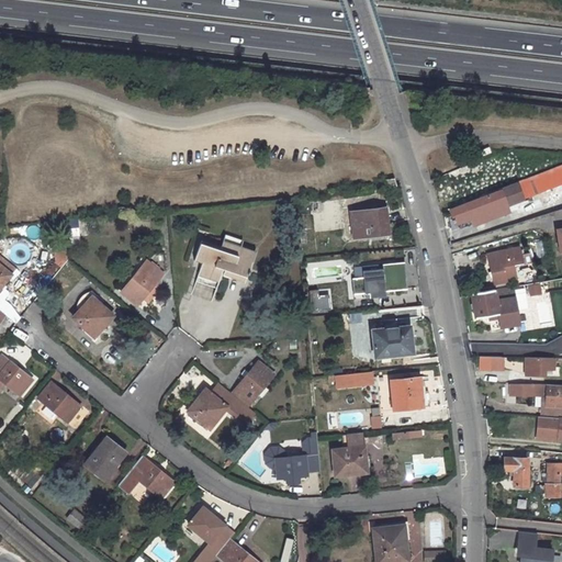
[(479,224),(508,211),(506,206),(561,183),(561,165),(489,193),(489,195),(451,210),(456,222),(474,214),(479,224)]
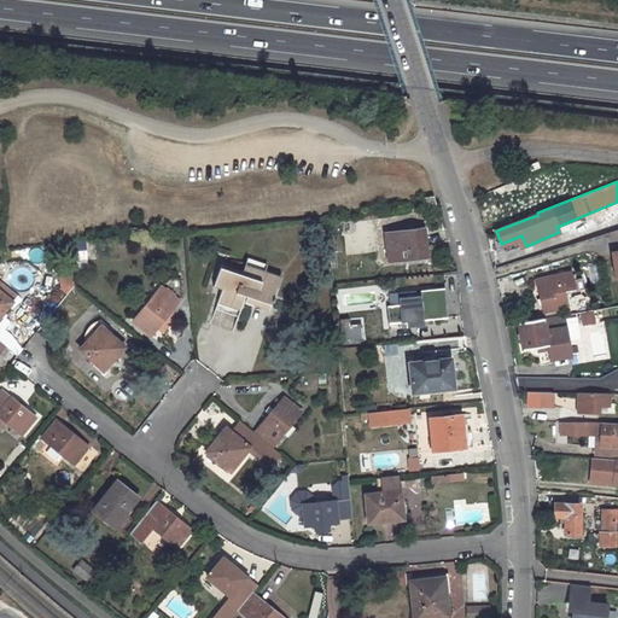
[(427,257),(423,231),(388,235),(392,262),(427,257)]
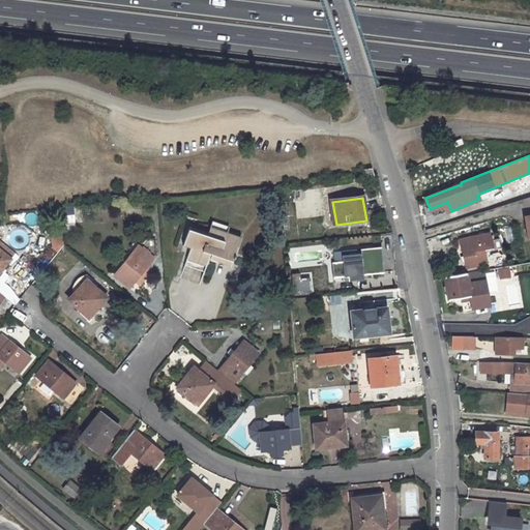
[(529,209),(518,211),(521,236),(529,235),(529,209)]
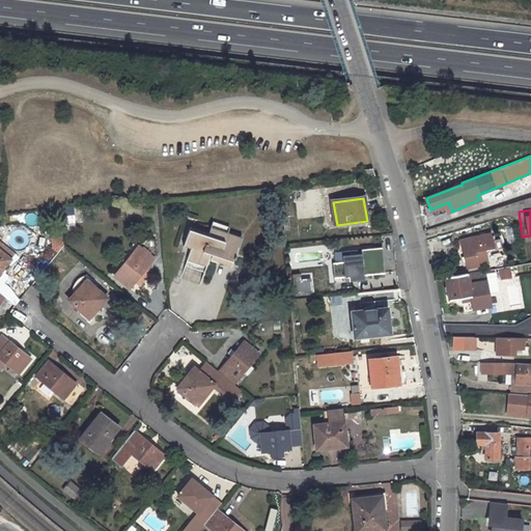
[(514,242),(513,227),(503,227),(504,242),(514,242)]
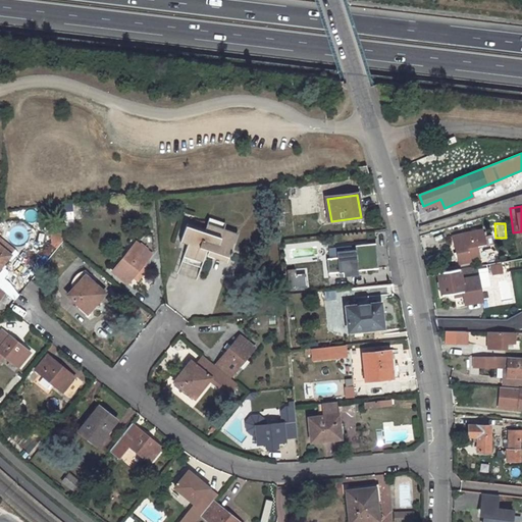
[(207,251),(209,251),(216,253),(219,244),(230,248),(231,249),(233,245),(237,235),(207,225),(205,230),(187,224),(180,242),(188,244),(183,258),(202,265),(207,251)]
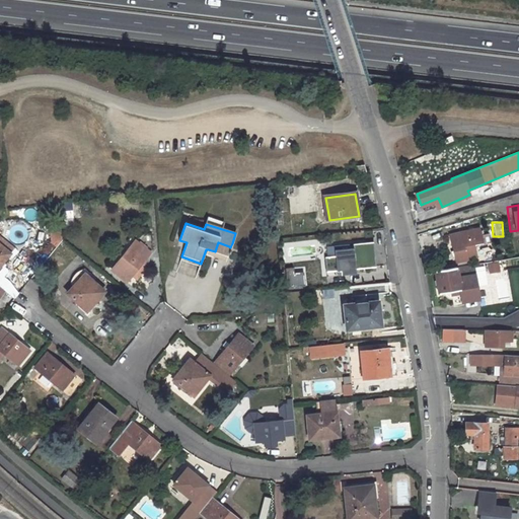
[(482,235),(479,228),(451,234),(454,250),(451,251),(453,257),(458,255),(459,262),(476,257),(474,245),(491,241),(489,233),(482,235)]
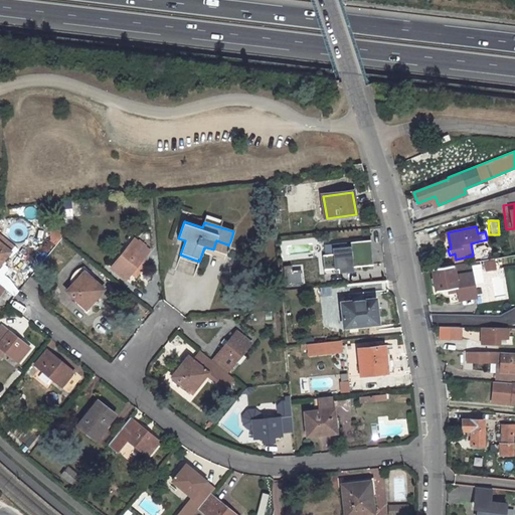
[(0,243),(10,252),(13,248),(0,236),(0,243)]
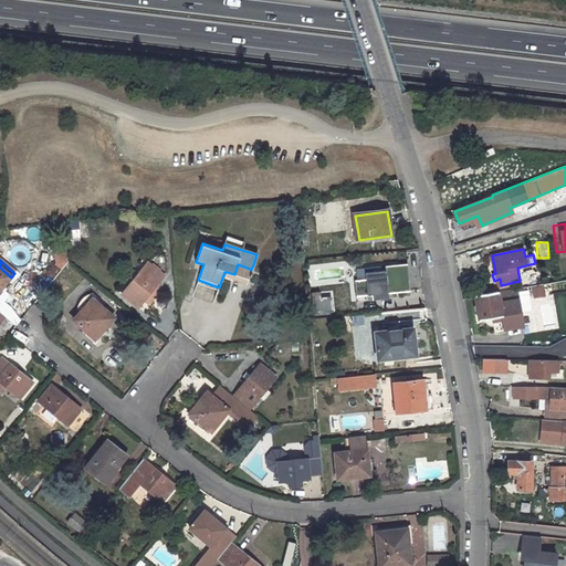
[(381,263),(384,292),(406,290),(405,262),(381,263)]
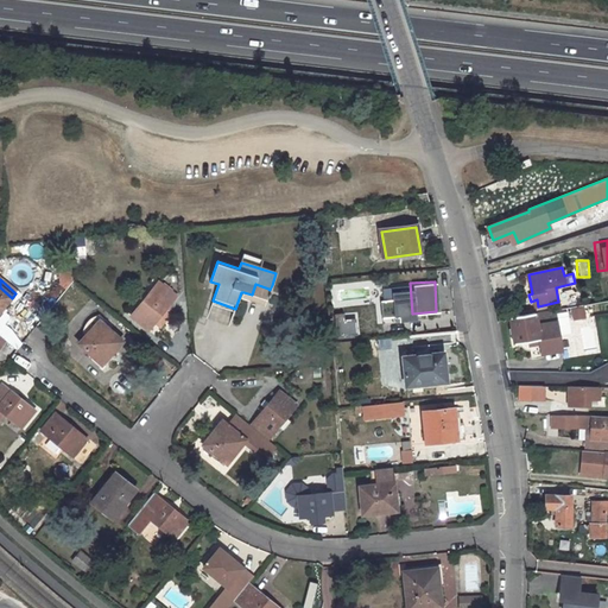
[(169,306),(176,297),(159,283),(131,317),(149,331),(154,323),(162,315),(168,318),(173,310),(169,306)]
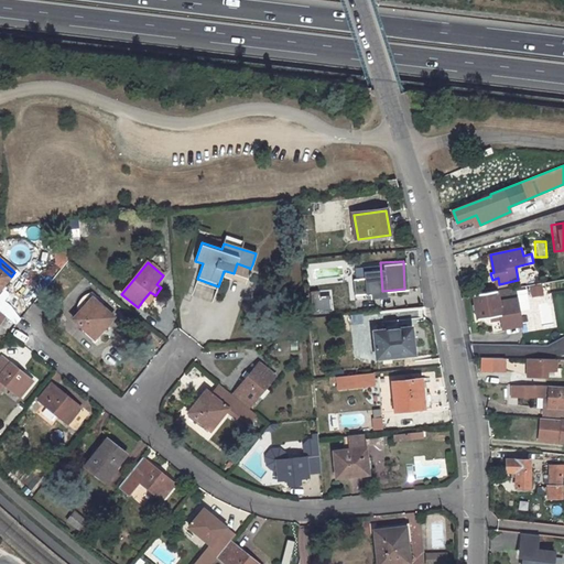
[(249,268),(237,263),(234,273),(241,277),(247,279),(250,269),(249,268)]
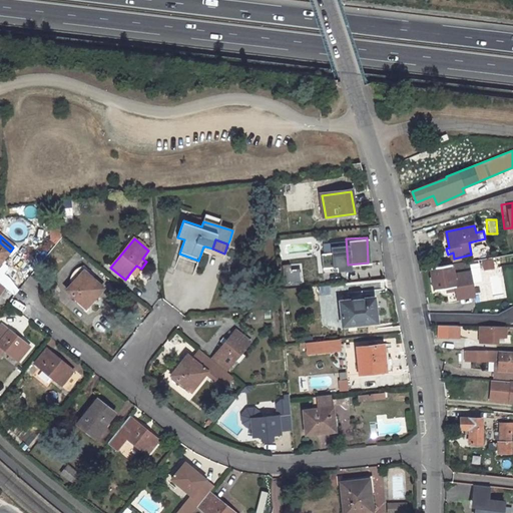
[(0,264),(10,251),(0,242),(0,264)]
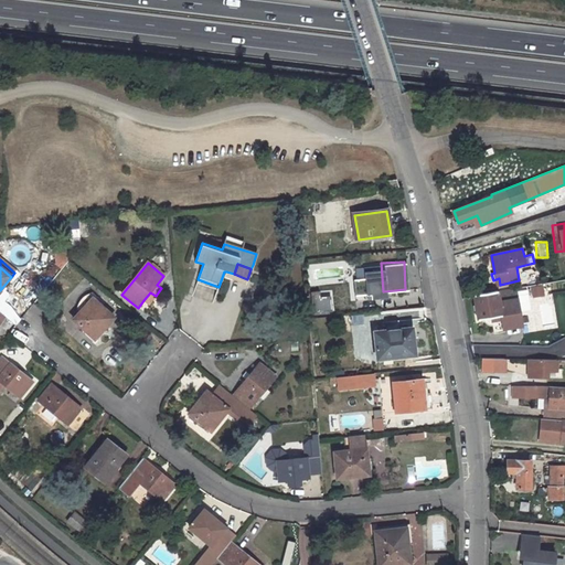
[(359,268),(359,277),(350,278),(351,296),(382,295),(380,267),(359,268)]
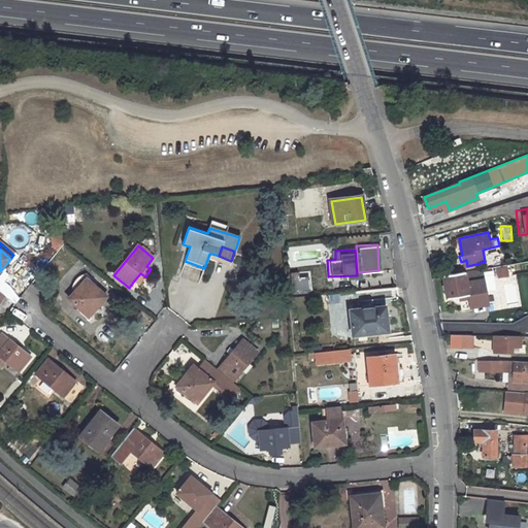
[(482,269),(464,272),(441,275),(446,299),(468,296),(469,307),(487,304),(482,269)]
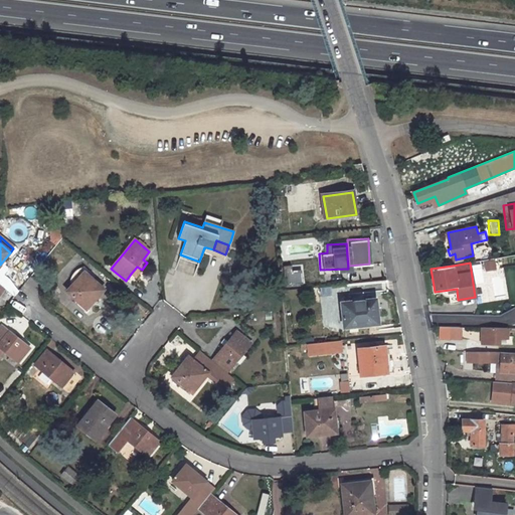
[(69,282),(72,286),(67,292),(86,310),(104,290),(90,277),(92,274),(83,267),(81,268),(77,271),(73,275),(71,278),(69,282)]
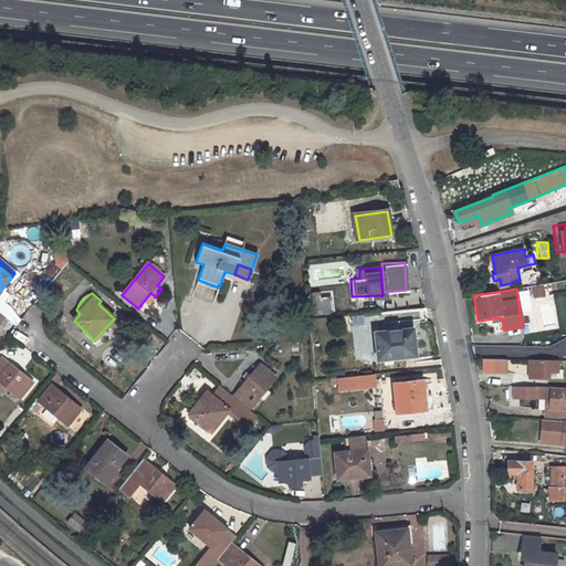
[(150,293),(144,301),(149,305),(156,296),(150,293)]
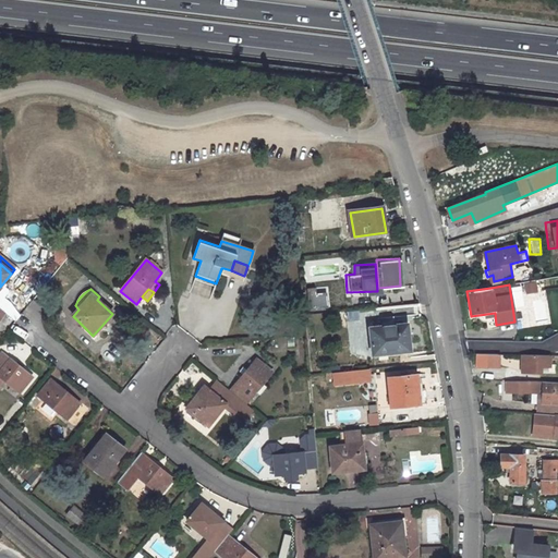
[(407,324),(395,325),(370,328),(372,355),(410,351),(407,324)]
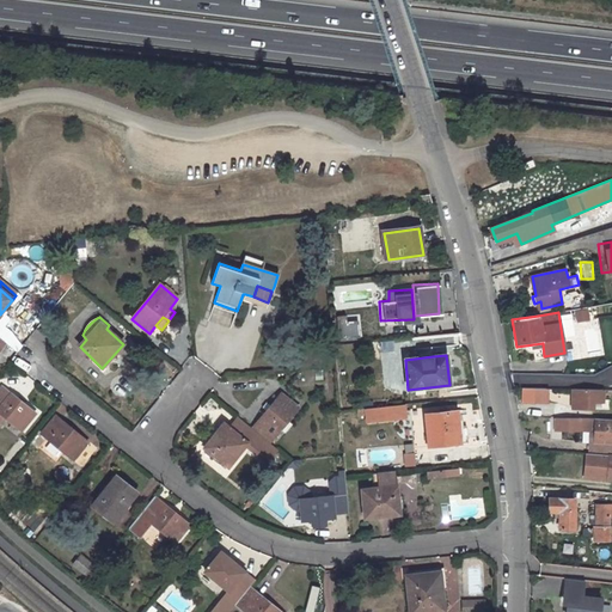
[(20,356),(17,362),(28,371),(31,365),(20,356)]
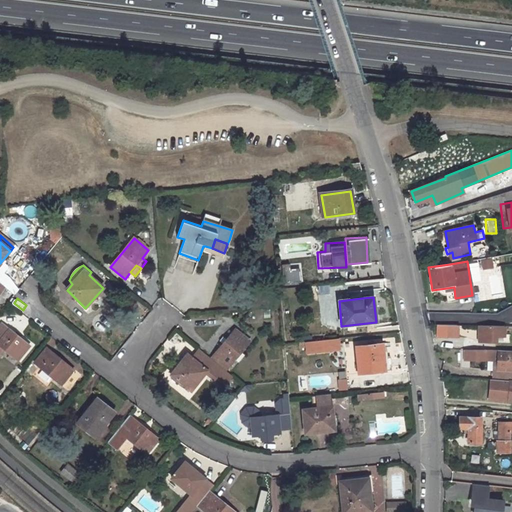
[(30,346),(2,323),(0,324),(0,346),(3,349),(18,361),(30,346)]
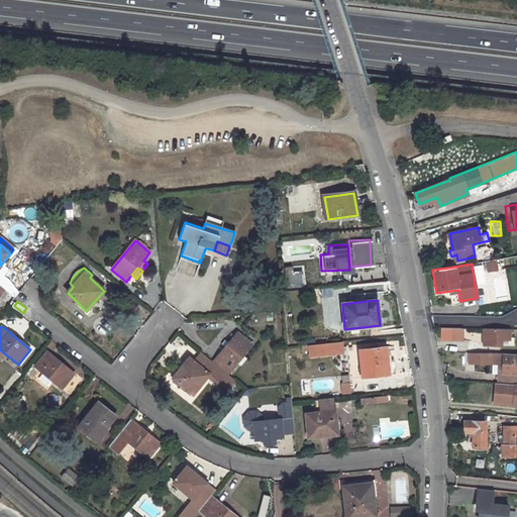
[(441,328),(441,340),(461,340),(460,329),(441,328)]
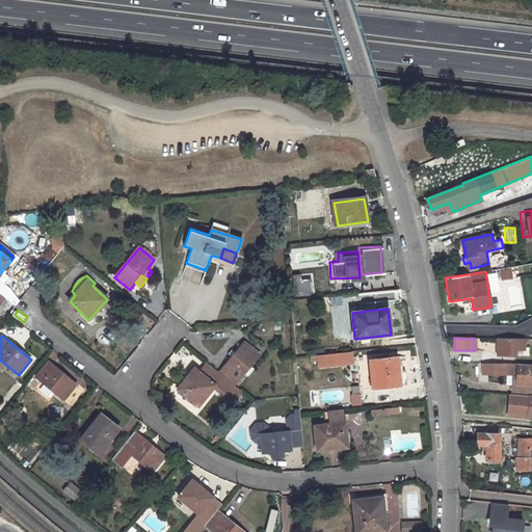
[(498,339),(497,354),(514,355),(514,340),(498,339)]
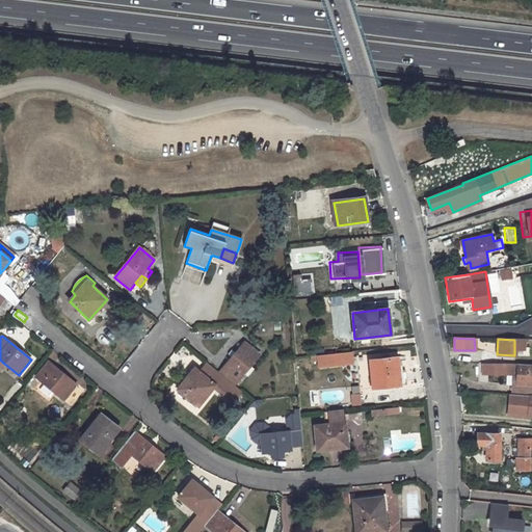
[(244,342),(219,372),(225,377),(236,384),(260,354),(244,342)]
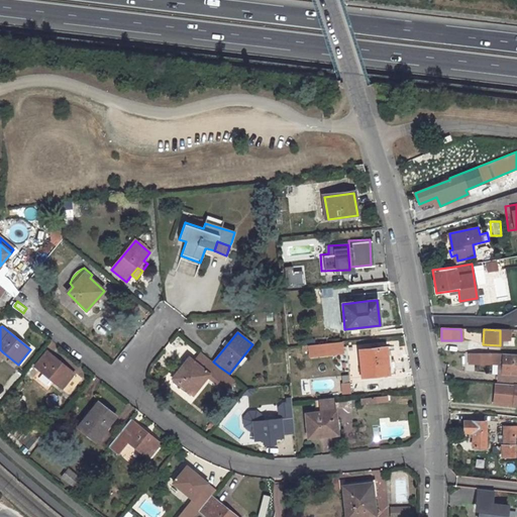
[(304,344),(306,357),(341,352),(339,339),(304,344)]
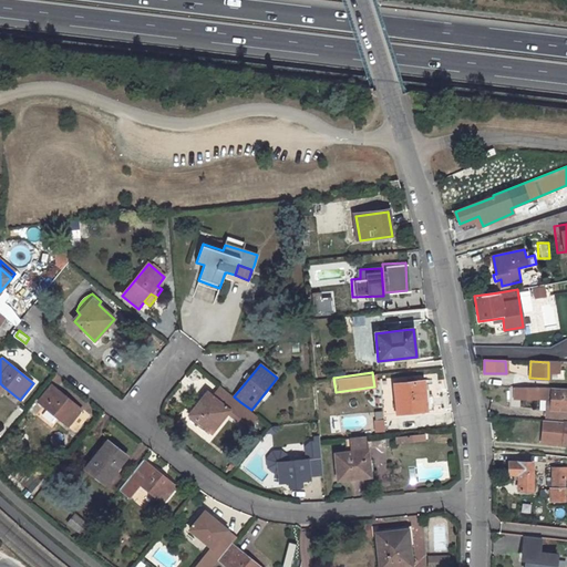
[(394,383),(398,414),(434,410),(432,395),(429,395),(428,385),(423,385),(423,380),(394,383)]
